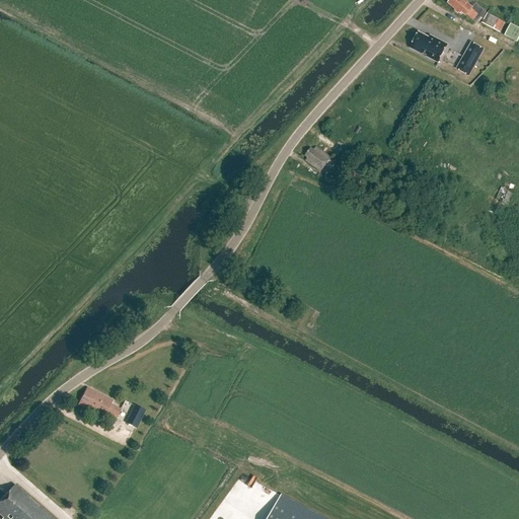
[(483,19),(486,13),(475,5),(472,9),(462,0),(450,0),(448,4),(460,15),(462,13),(466,16),(467,15),(473,21),(474,19),(477,21),(480,18),(483,19)]
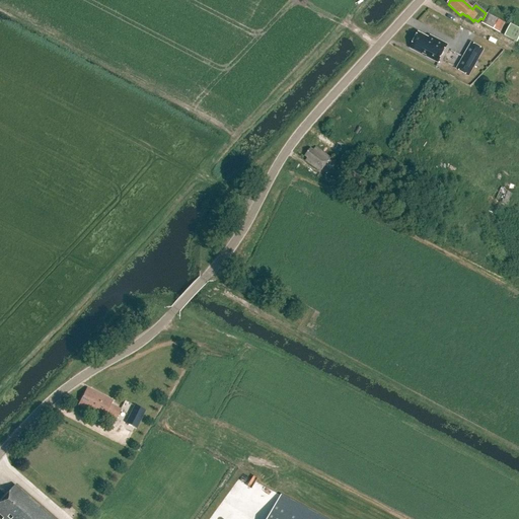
[(494,30),(499,20),(487,14),(482,24),(494,30)]
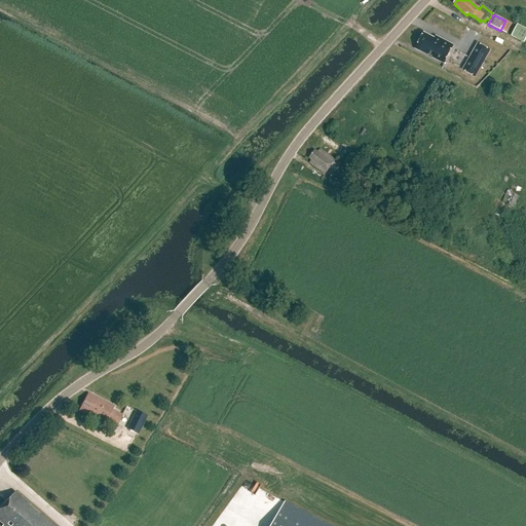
[(512,24),(505,21),(500,31),(506,34),(512,24)]
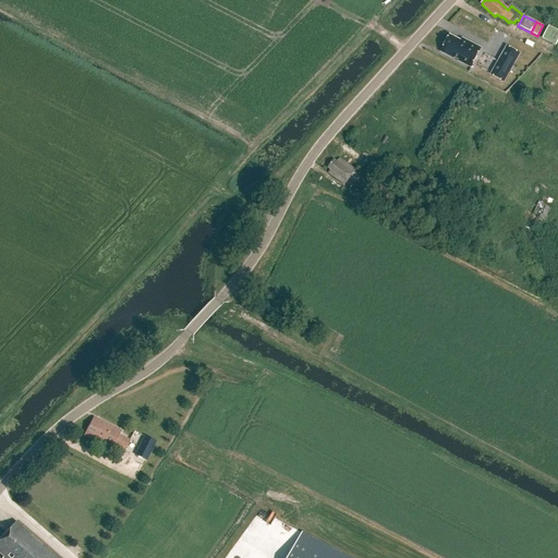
[(557,43),(557,33),(549,28),(543,40),(556,48),(557,43)]
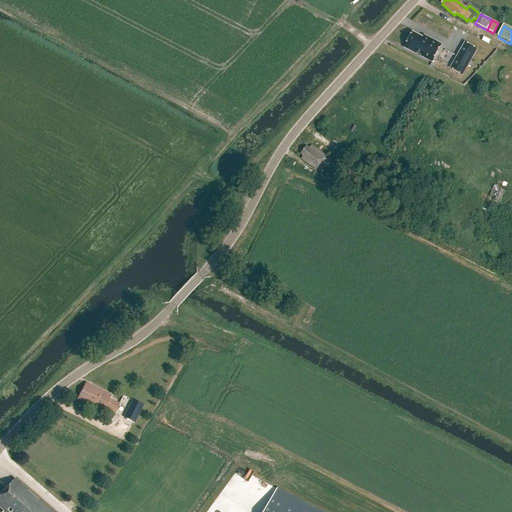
[(441,45),(424,36),(423,38),(412,33),(404,48),(416,54),(417,53),(421,55),(420,56),(432,62),(441,45)]
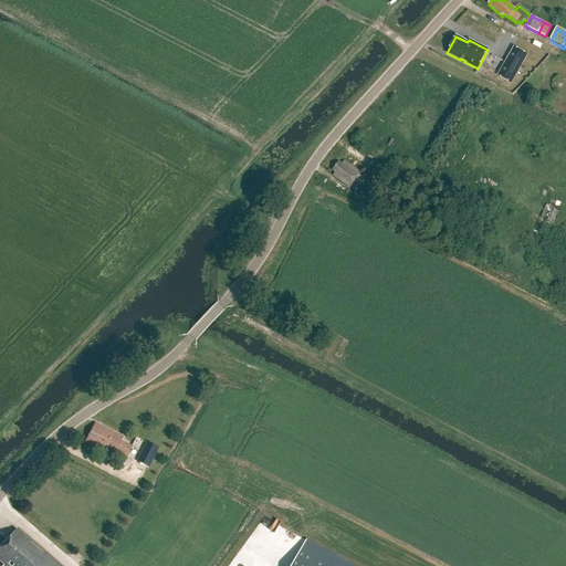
[(498,76),(511,84),(527,55),(514,48),(498,76)]
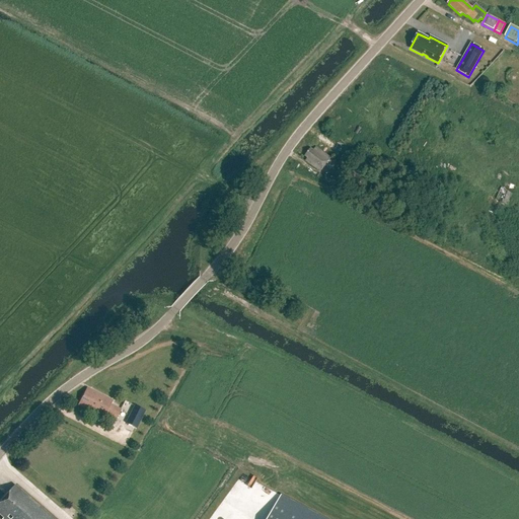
[(337,146),(321,133),(316,139),(332,152),(337,146)]
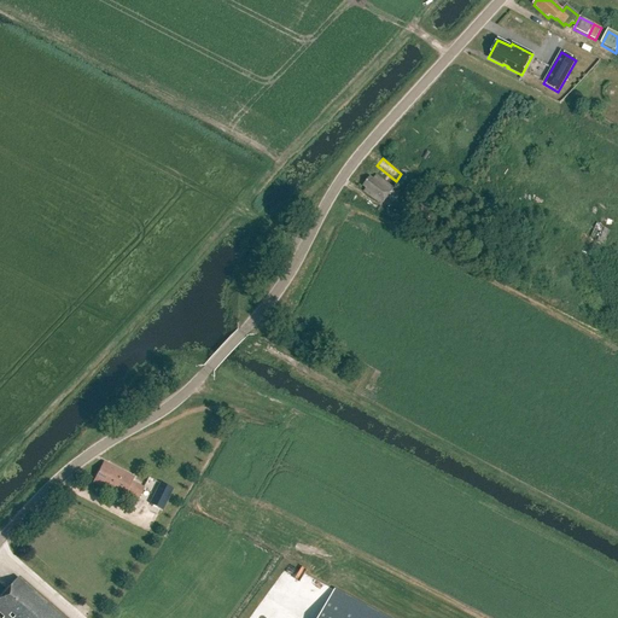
[(382,205),(394,190),(377,176),(374,180),(371,178),(363,187),(367,190),(365,192),(382,205)]
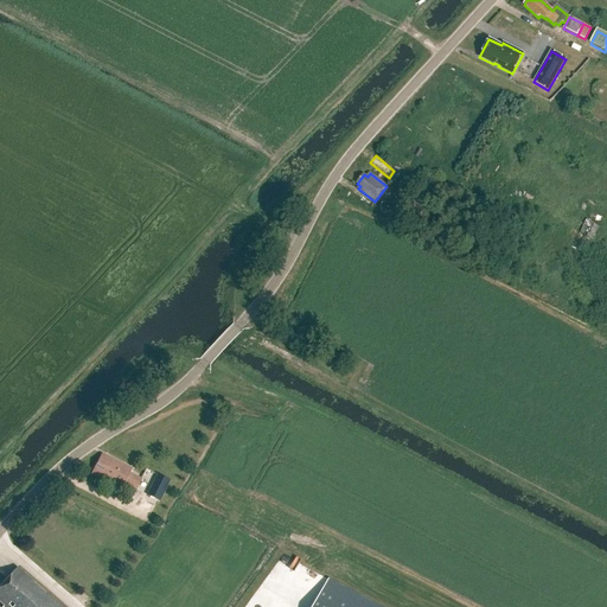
[(434,206),(440,196),(433,191),(426,202),(434,206)]
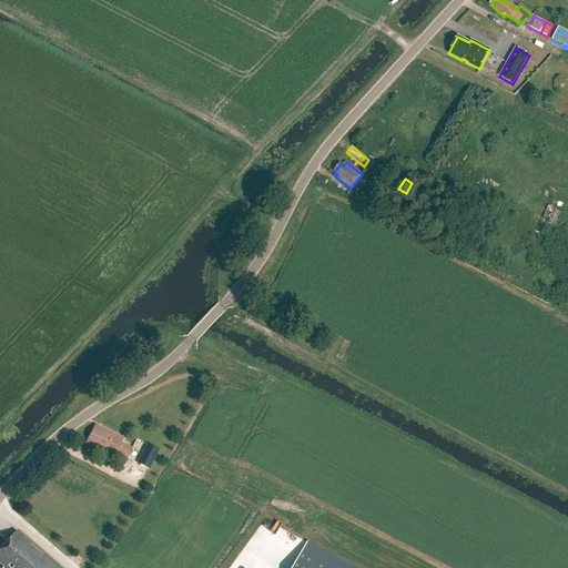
[(369,205),(373,199),(366,195),(363,201),(369,205)]
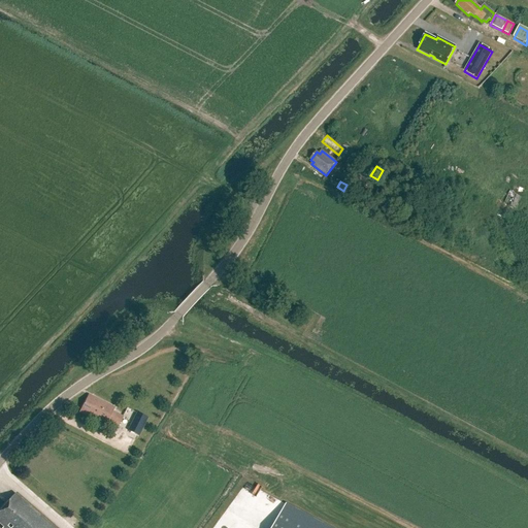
[(501,189),(509,194),(504,202),(514,208),(521,197),(502,186),(501,189)]
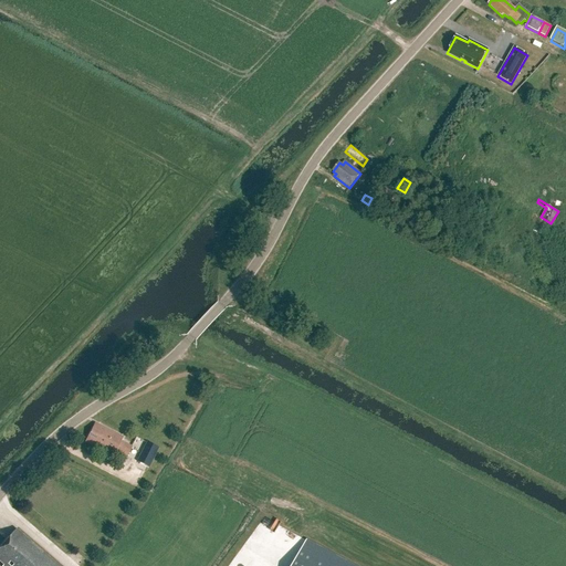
[(95,429),(93,428),(87,438),(91,439),(88,443),(107,453),(108,452),(114,456),(116,451),(127,457),(130,448),(119,442),(121,440),(115,438),(116,436),(97,426),(95,429)]
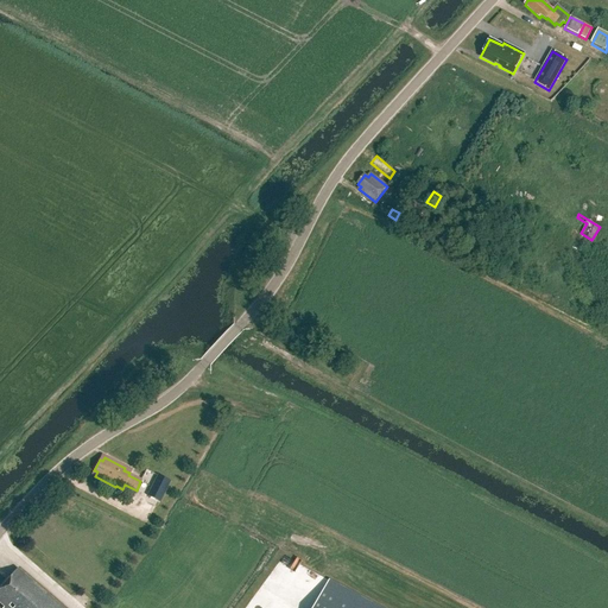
[(182,479),(165,469),(152,492),(169,501),(182,479)]
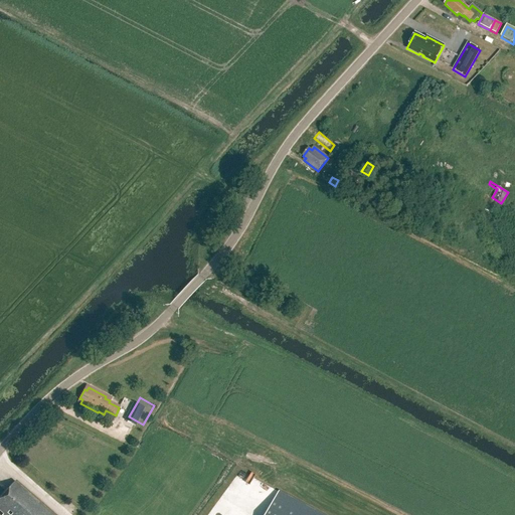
[(0,511),(3,514),(2,514),(52,514),(15,482),(0,499),(0,511)]
